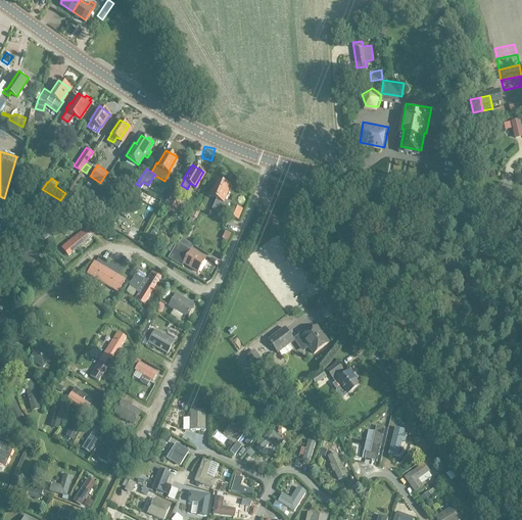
[(208,194),(216,197),(211,206),(224,211),(228,201),(223,199),(227,191),(226,191),(228,185),(216,179),(208,194)]
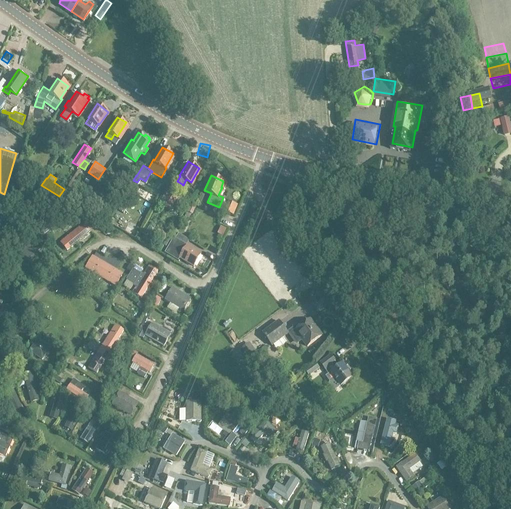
[(163,199),(168,190),(164,187),(159,196),(163,199)]
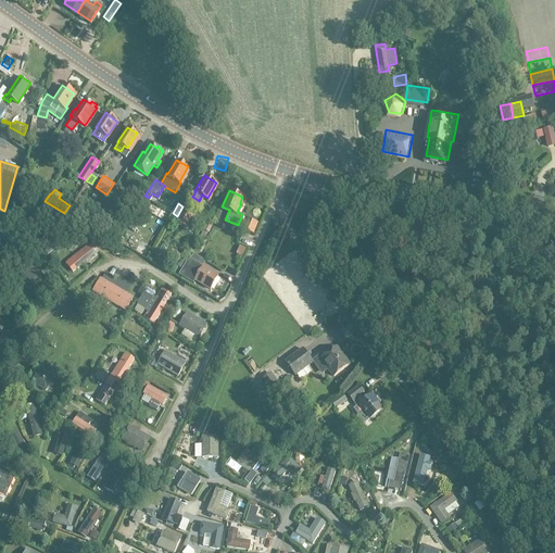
[(93,218),(87,228),(96,234),(98,228),(110,211),(101,205),(93,218)]
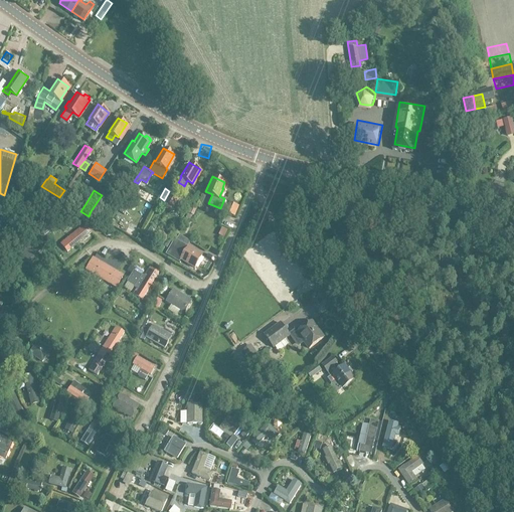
[(178,196),(169,191),(164,200),(173,205),(176,201),(178,202),(181,197),(179,195),(178,196)]
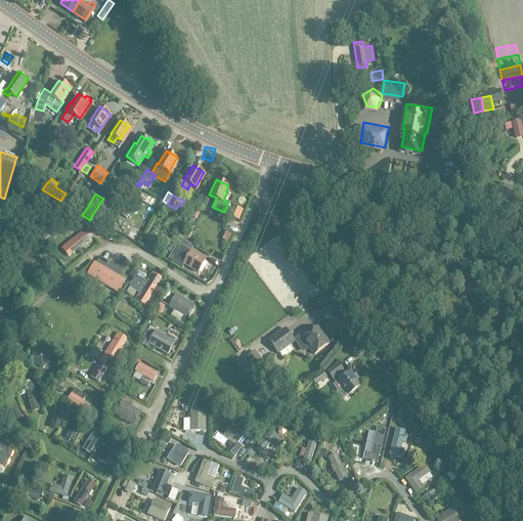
[(85,225),(60,245),(68,254),(92,233),(85,225)]
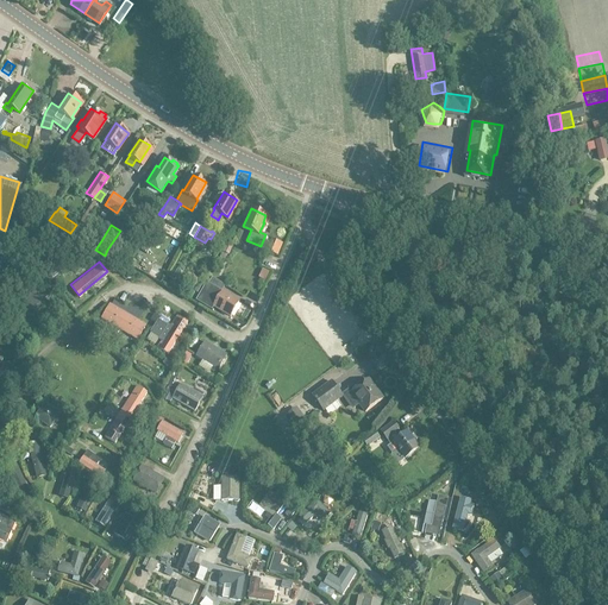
[(27,273),(32,279),(39,273),(35,268),(27,273)]
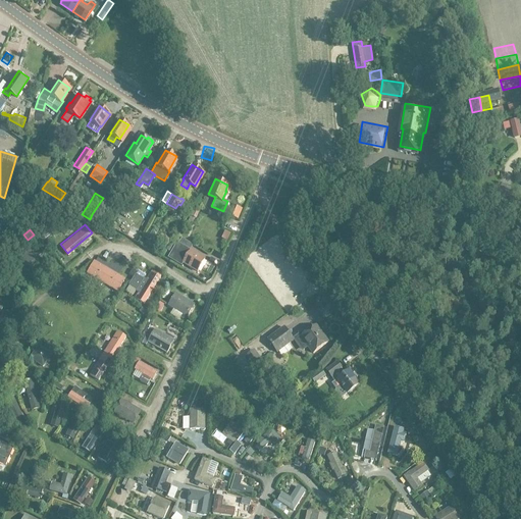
[(177,241),(176,241),(167,254),(196,271),(203,256),(189,248),(192,243),(187,240),(188,240),(180,236),(177,241)]
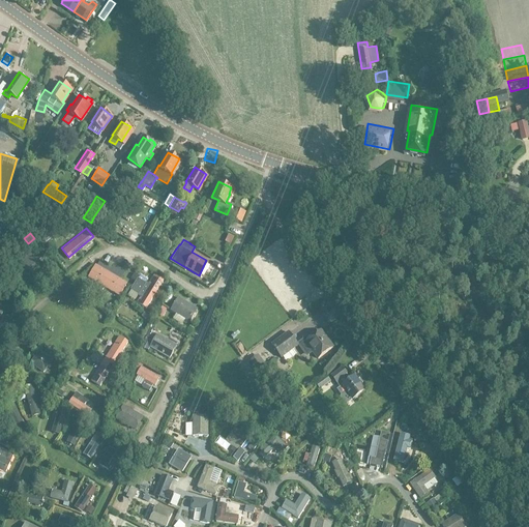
[(99,257),(96,262),(95,262),(87,275),(120,294),(127,281),(121,276),(125,268),(114,261),(112,264),(99,257)]
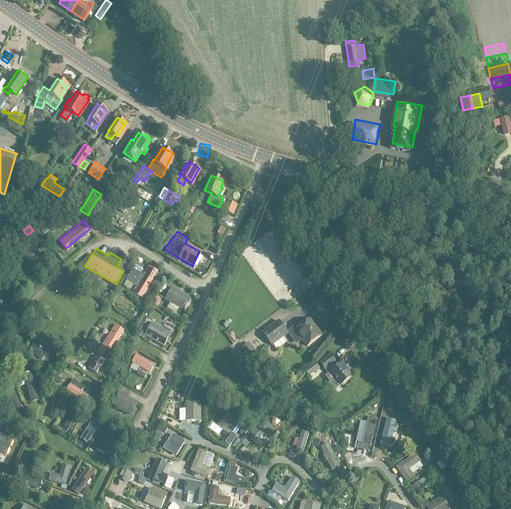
[(141,270),(140,271),(132,266),(125,277),(133,282),(133,283),(135,285),(131,290),(141,296),(157,268),(148,263),(143,271),(141,270)]
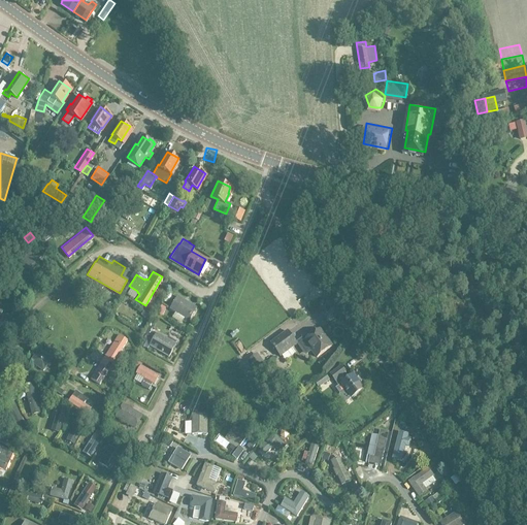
[(177,295),(170,307),(189,319),(196,306),(177,295)]
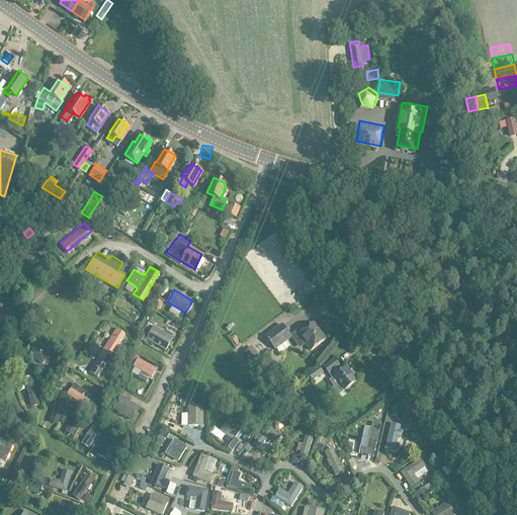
[(155,292),(151,303),(159,307),(163,296),(155,292)]
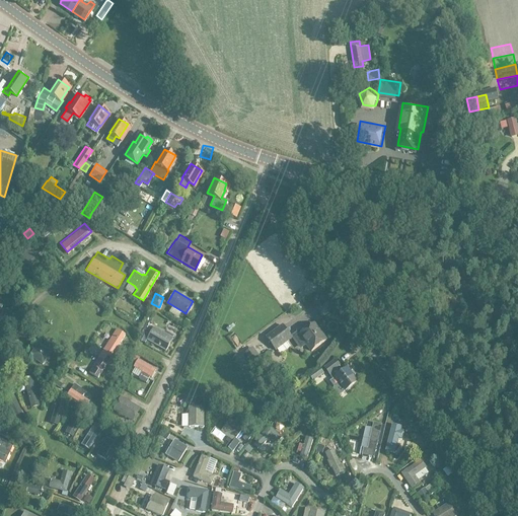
[(147,305),(142,301),(138,306),(143,310),(147,305)]
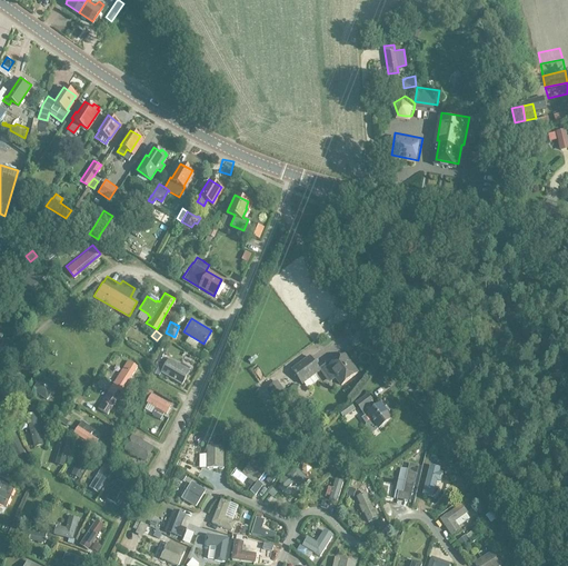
[(322,363),(324,365),(332,377),(340,371),(345,379),(361,367),(348,349),(334,359),(331,356),(322,363)]
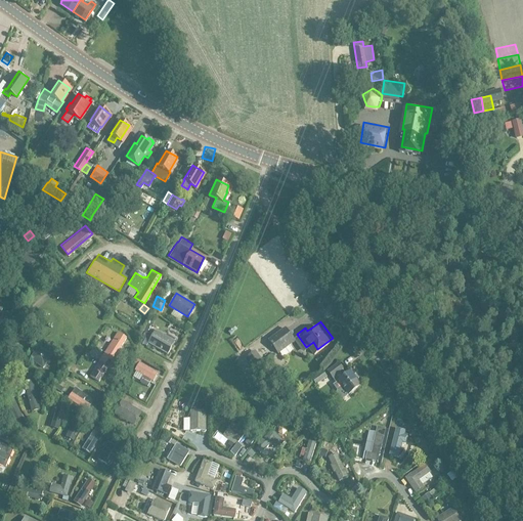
[(298,336),(297,334),(289,322),(272,335),(281,348),(298,336)]
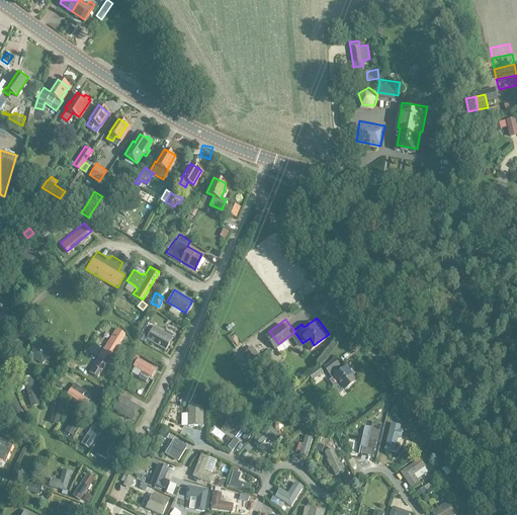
[(153,325),(146,337),(165,348),(172,336),(153,325)]
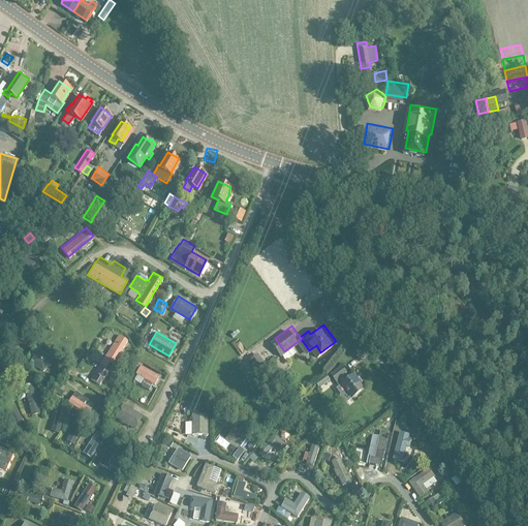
[(118,334),(103,356),(93,349),(90,356),(100,362),(90,378),(99,384),(127,339),(118,334)]
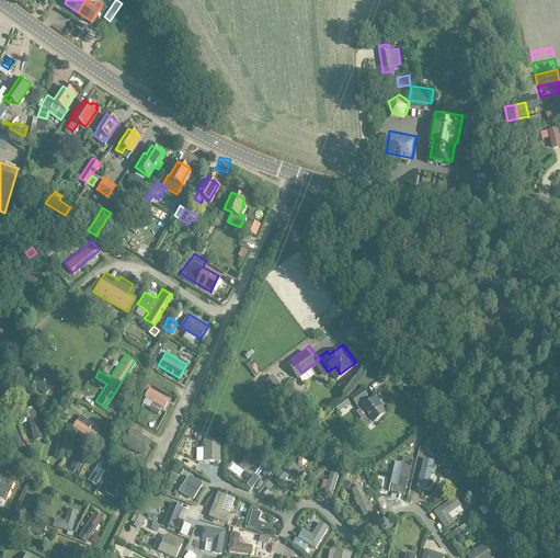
[(53,382),(55,378),(42,368),(32,382),(37,385),(37,384),(50,380),(53,382)]
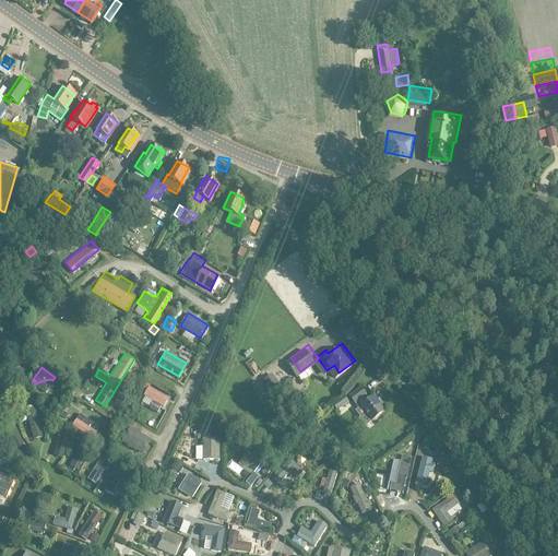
[(22,382),(26,374),(20,369),(15,379),(22,382)]
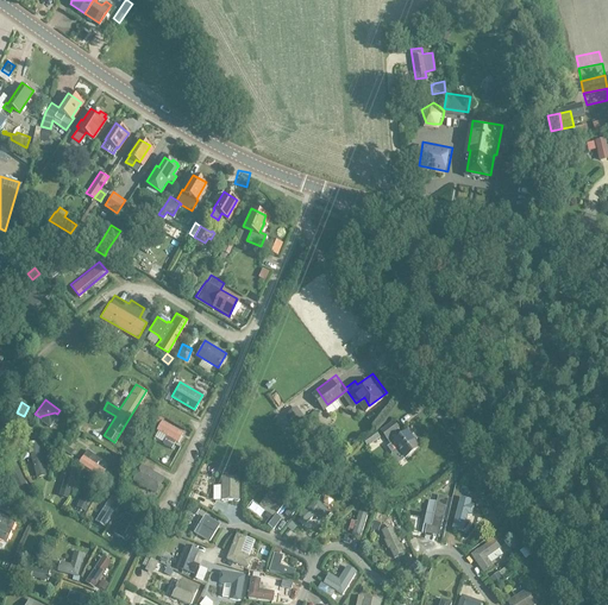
[(284,414),(280,416),(288,427),(292,423),(299,433),(309,424),(296,405),(284,414)]
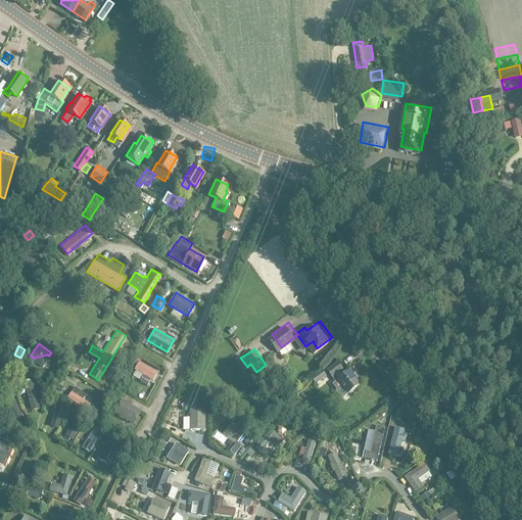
[(138,360),(139,361),(140,358),(135,355),(132,361),(137,364),(138,360)]
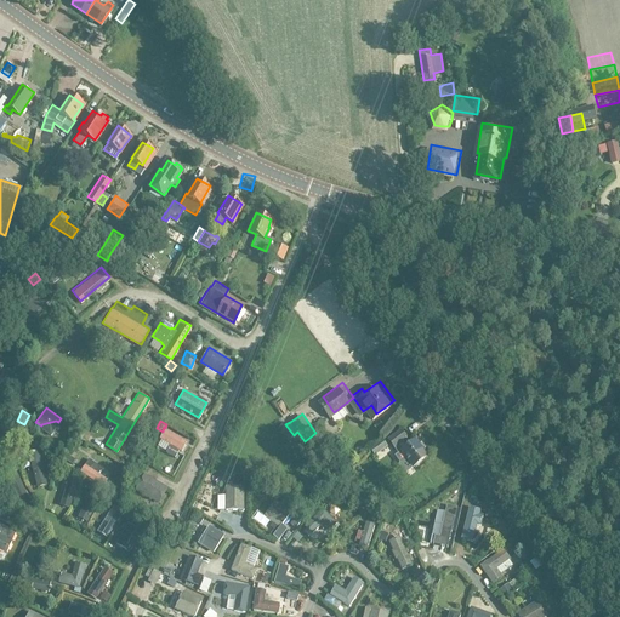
[(242,424),(234,438),(243,441),(250,429),(242,424)]
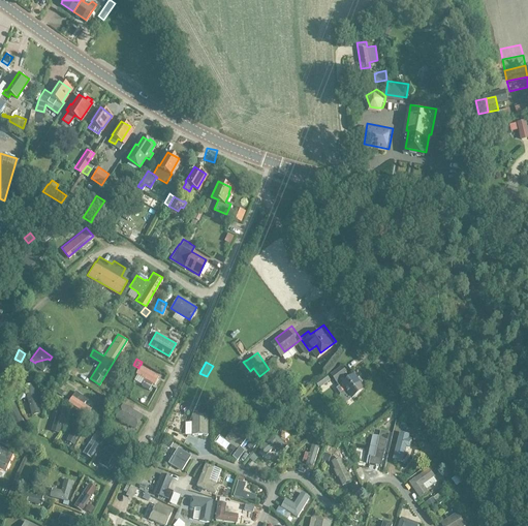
[(4,364),(0,365),(0,379),(9,375),(4,364)]
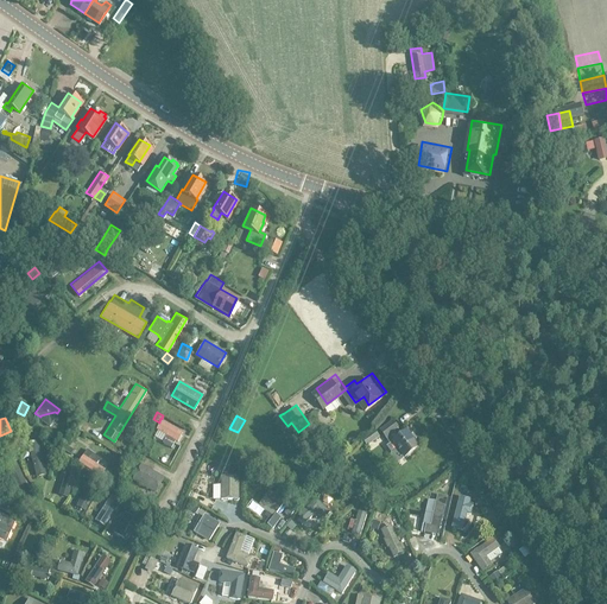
[(159,423),(156,427),(165,433),(162,440),(170,446),(175,439),(177,440),(182,431),(160,418),(159,423)]
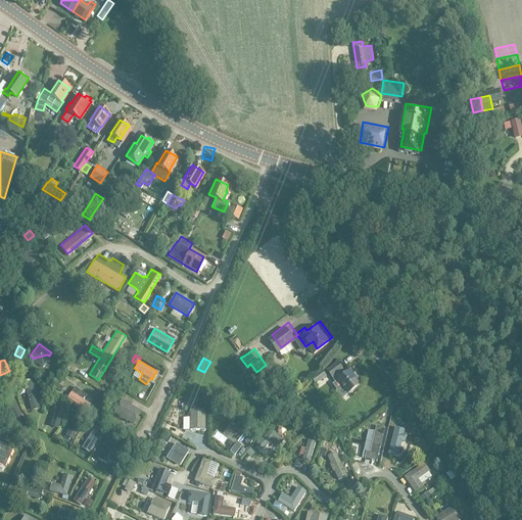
[(337,362),(327,369),(332,376),(335,380),(332,382),(336,387),(335,390),(335,391),(338,395),(340,395),(342,395),(347,391),(348,391),(360,383),(349,370),(345,373),(342,369),(342,368),(337,362)]
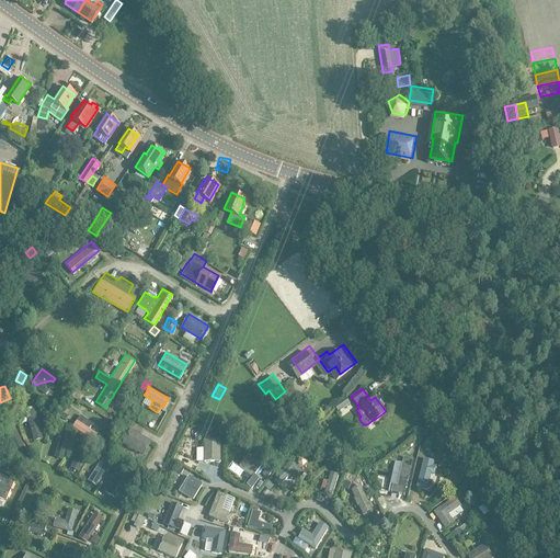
[(333,403),(338,409),(349,401),(345,395),(333,403)]
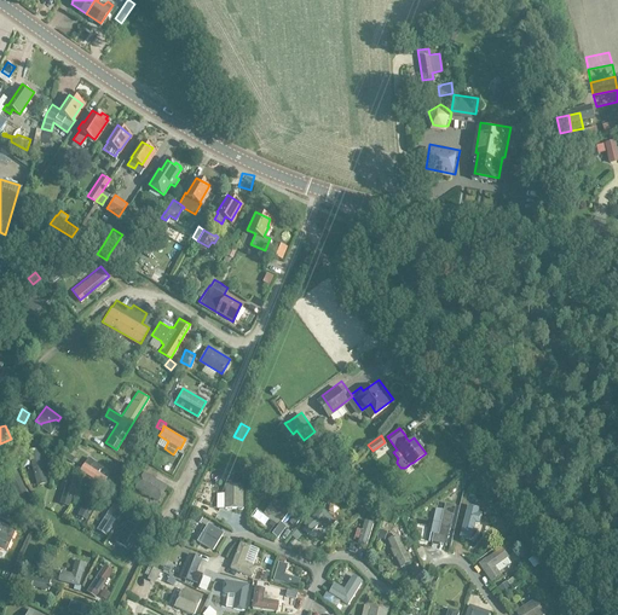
[(39,451),(29,453),(36,485),(46,482),(39,451)]
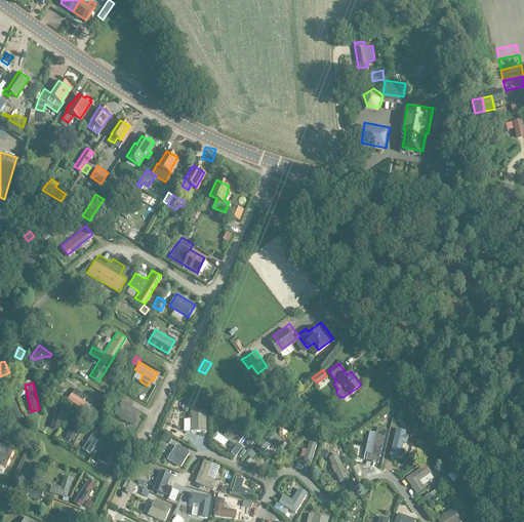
[(56,383),(54,387),(61,391),(63,387),(56,383)]
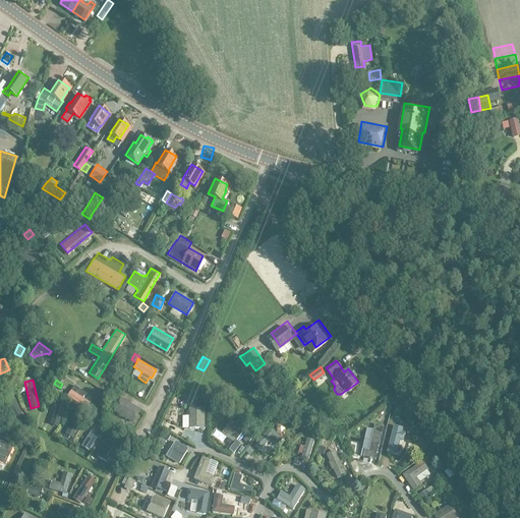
[(81,396),(85,391),(74,383),(67,394),(85,407),(90,401),(89,400),(81,396)]
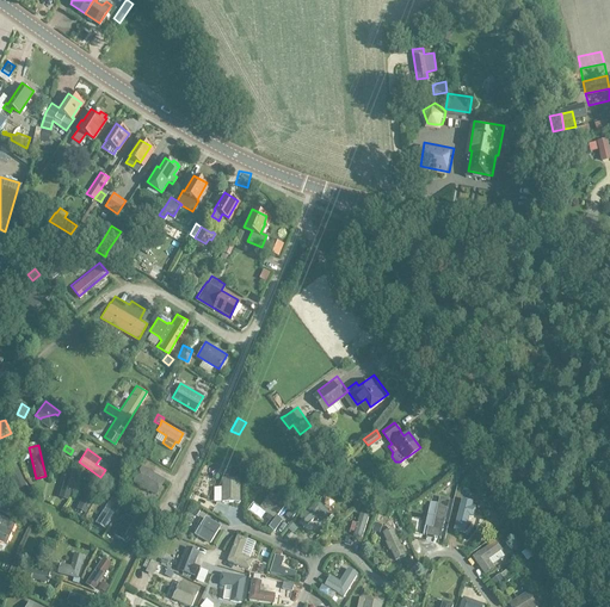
[(147,462),(140,475),(160,487),(168,474),(147,462)]
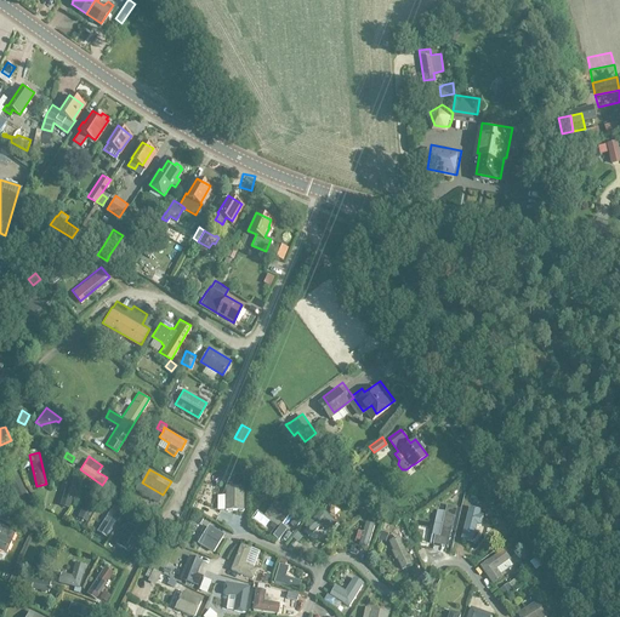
[(68,475),(60,503),(69,507),(78,478),(68,475)]
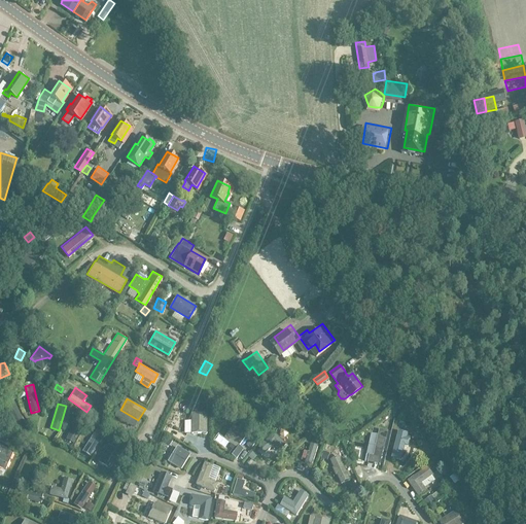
[(190,411),(190,431),(206,432),(207,411),(190,411)]
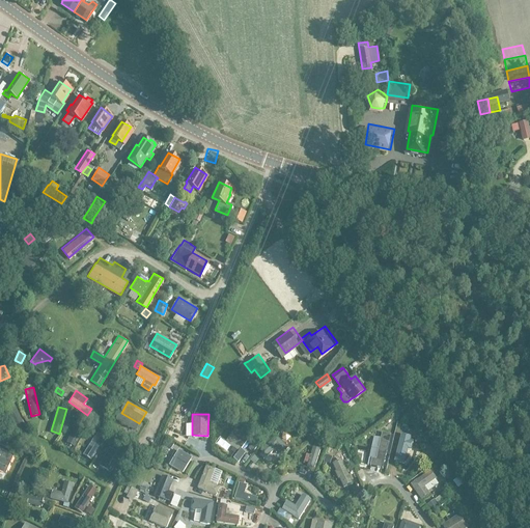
[(78,416),(65,440),(75,445),(86,420),(78,416)]
